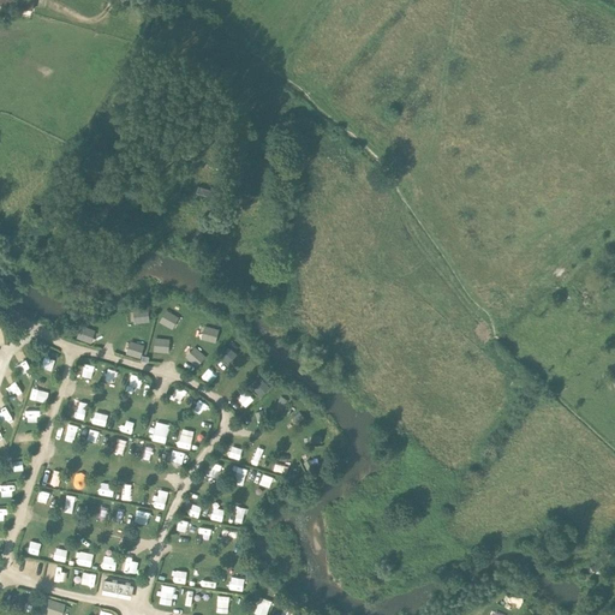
[(0,0),(0,6),(34,11),(34,10),(34,0),(0,0)]
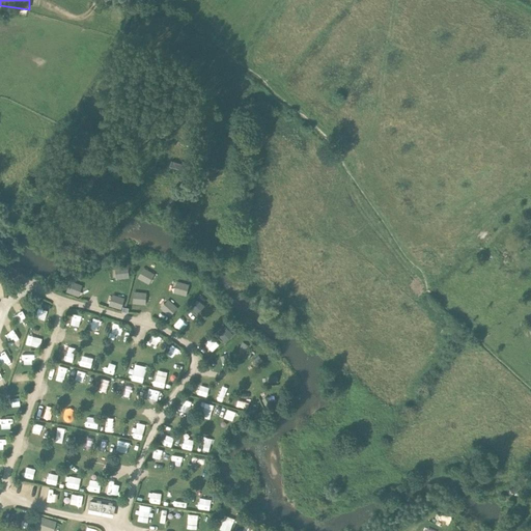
[(117,279),(131,277),(129,264),(116,267),(117,279)]
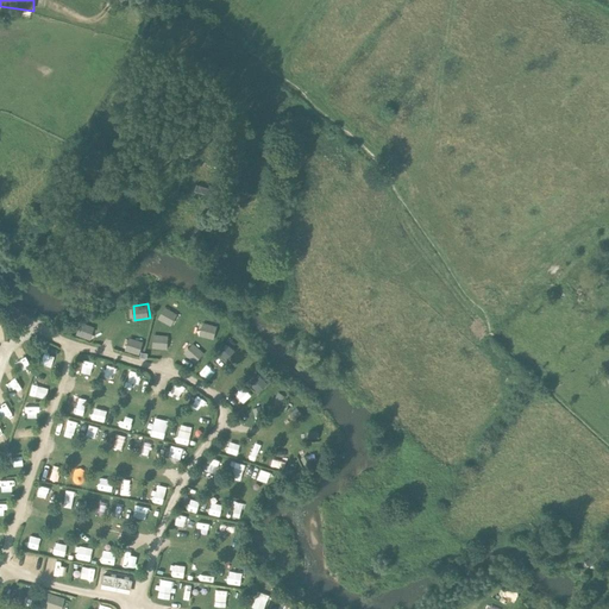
[(165,306),(159,319),(174,325),(179,312),(165,306)]
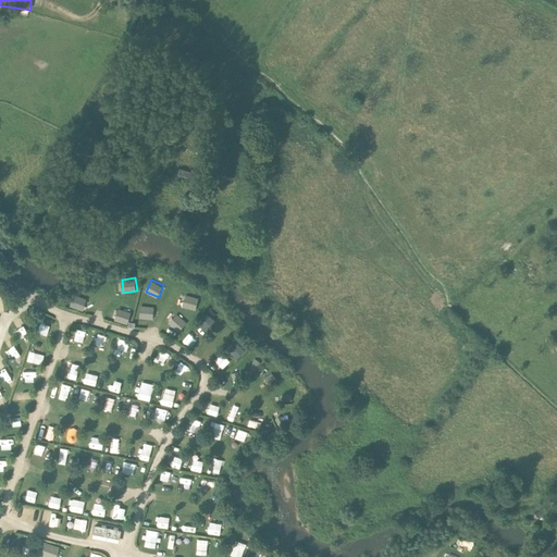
[(75,294),(71,306),(84,310),(87,298),(75,294)]
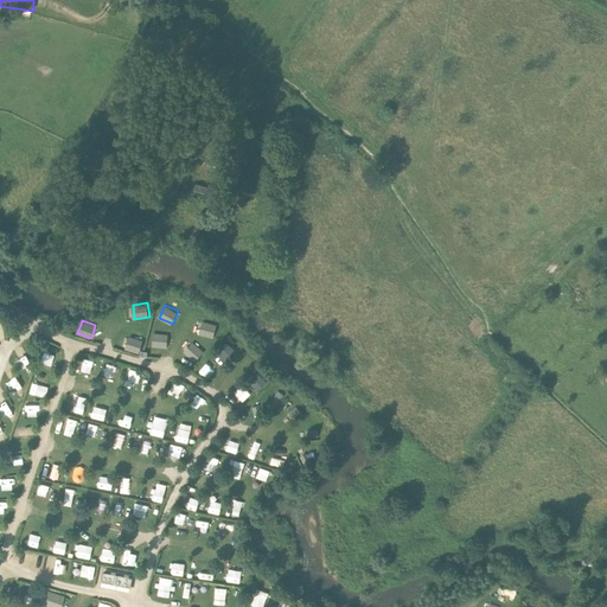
[(199,332),(213,337),(218,325),(203,320),(199,332)]
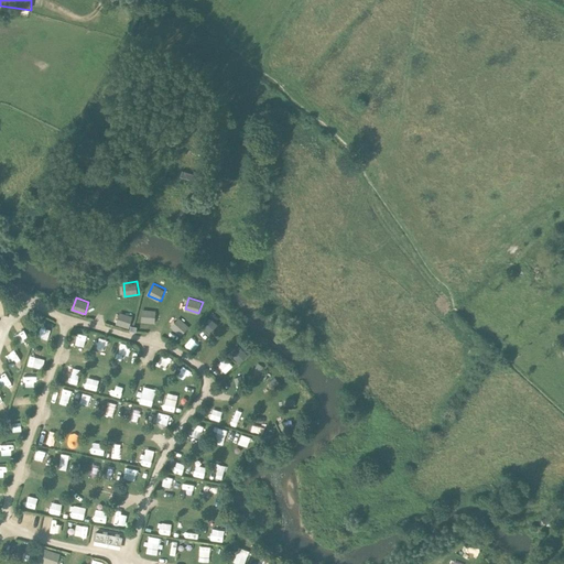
[(143,310),(142,322),(156,322),(156,310),(143,310)]
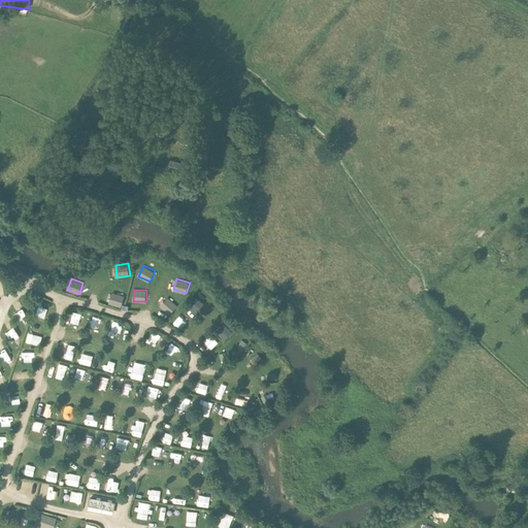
[(109,302),(123,306),(126,296),(113,292),(109,302)]
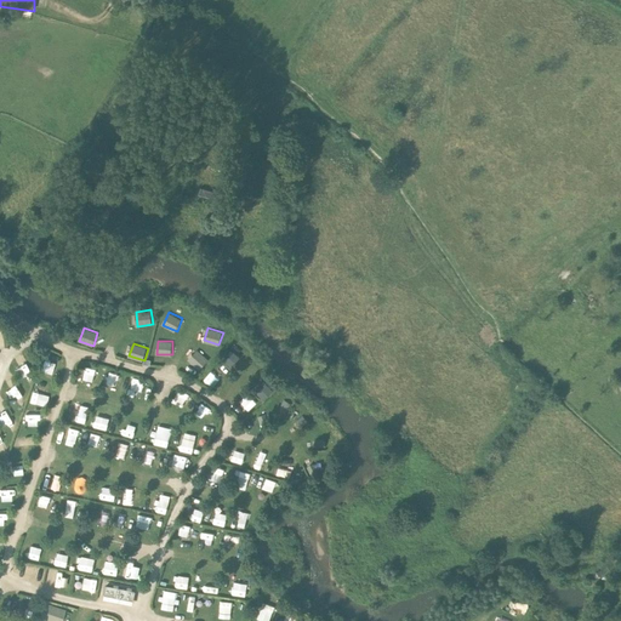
[(189,359),(200,370),(210,359),(199,349),(189,359)]
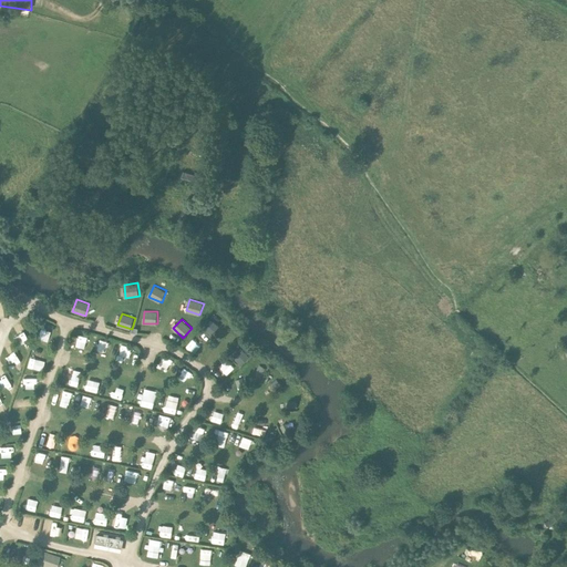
[(212,332),(217,325),(209,319),(205,327),(212,332)]
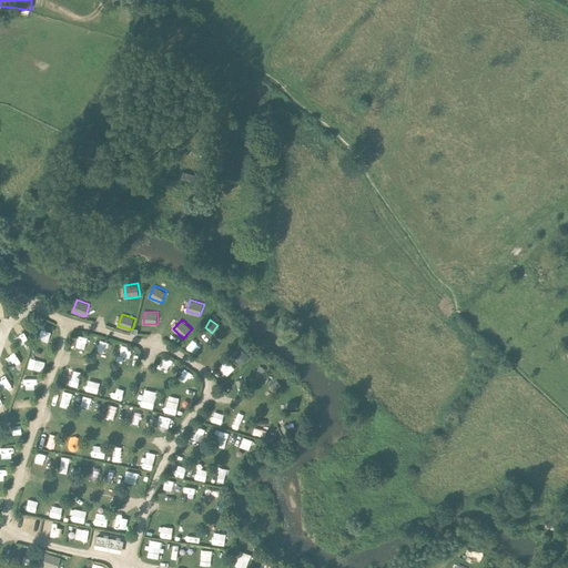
[(37,344),(47,347),(50,337),(41,334),(37,344)]
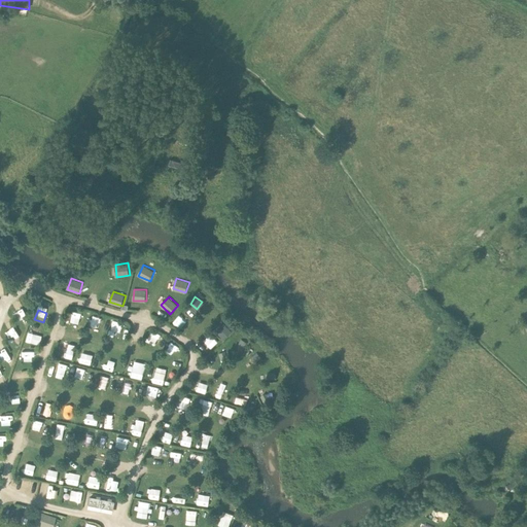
[(69,315),(69,324),(78,324),(78,316),(69,315)]
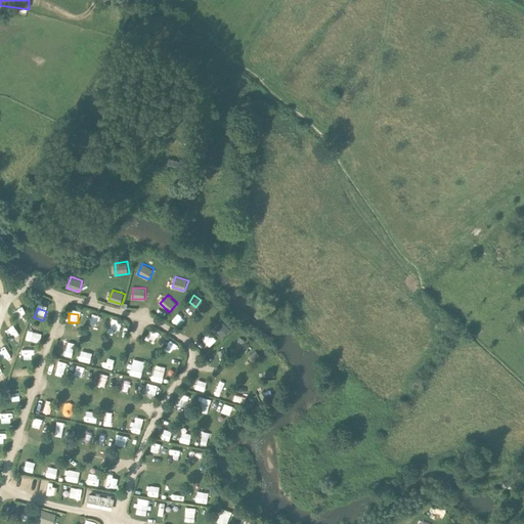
[(225,337),(234,329),(228,321),(219,330),(225,337)]
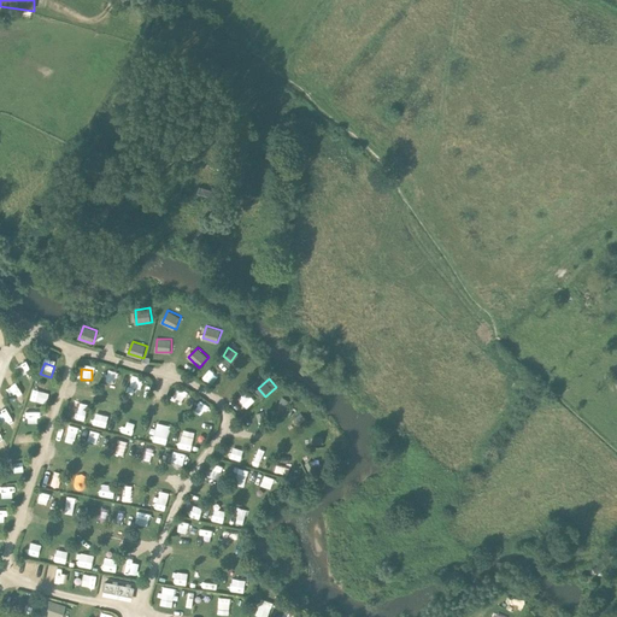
[(30,398),(41,403),(46,392),(35,387),(30,398)]
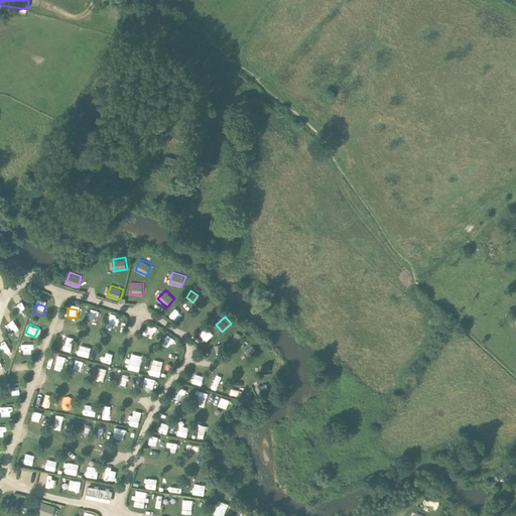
[(196,336),(199,344),(206,340),(203,333),(196,336)]
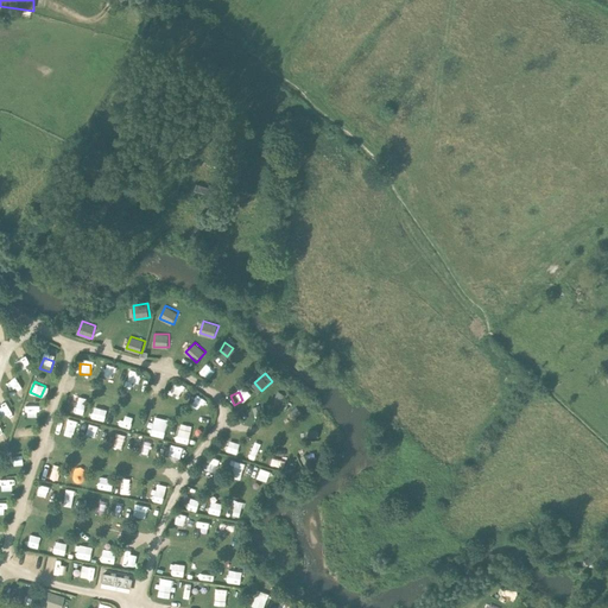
[(87,415),(88,403),(76,401),(74,412),(87,415)]
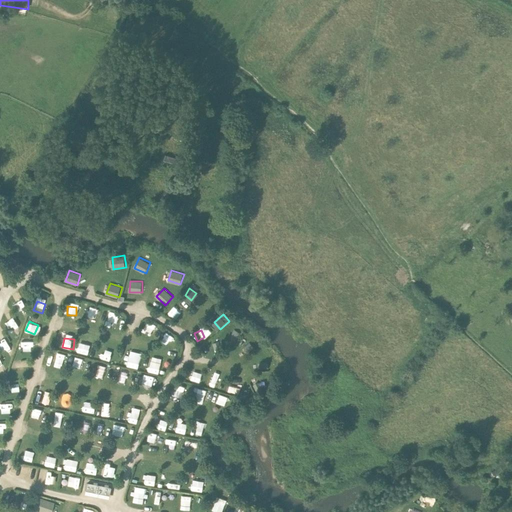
[(0,346),(3,351),(10,347),(6,340),(0,343),(0,346)]
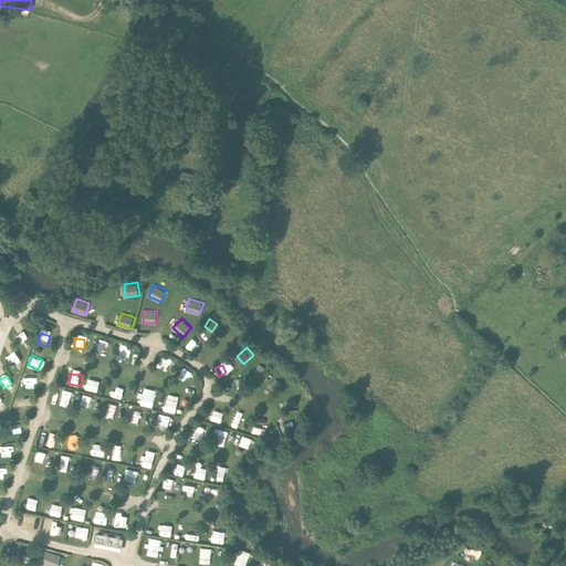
[(25,387),(37,387),(35,376),(24,376),(25,387)]
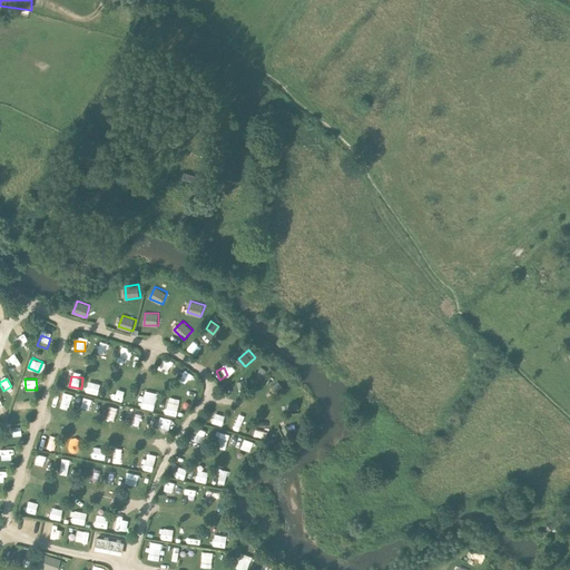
[(90,391),(100,393),(102,383),(92,381),(90,391)]
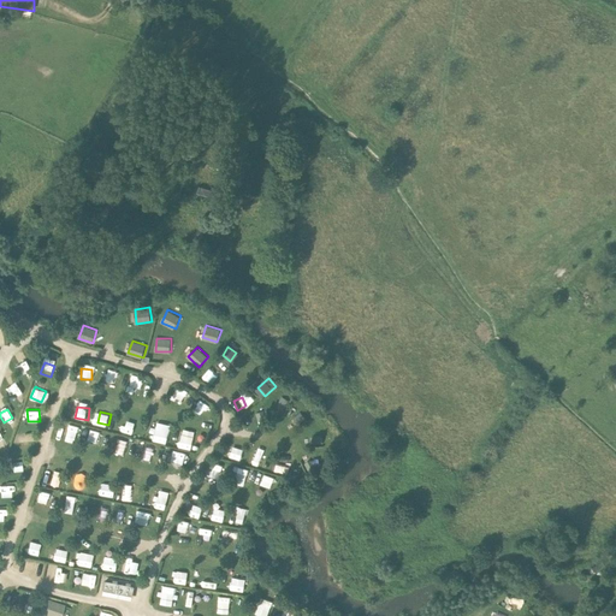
[(132,431),(136,416),(128,415),(125,428),(132,431)]
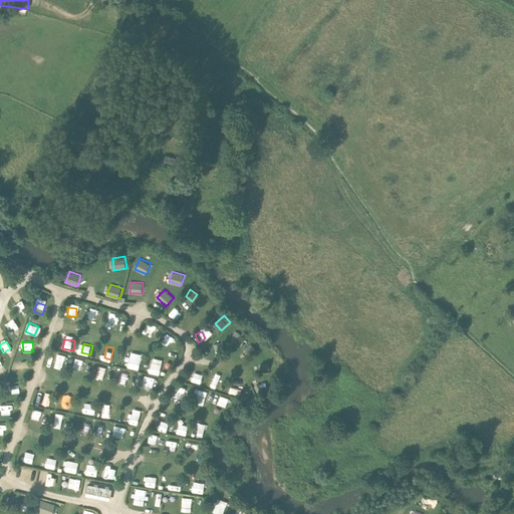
[(57,352),(55,362),(63,365),(66,355),(57,352)]
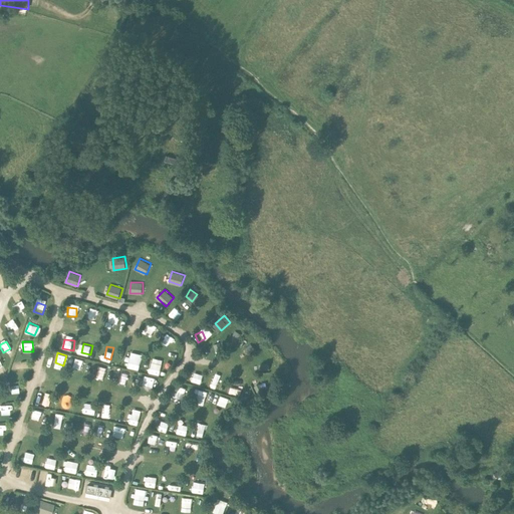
[(72,367),(82,368),(83,358),(74,357),(72,367)]
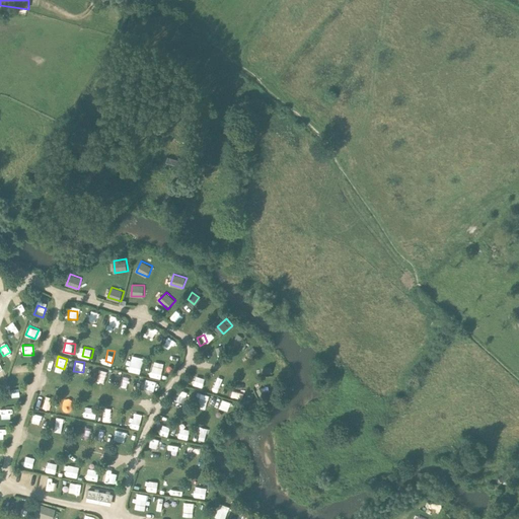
[(163,377),(163,365),(153,365),(152,377),(163,377)]
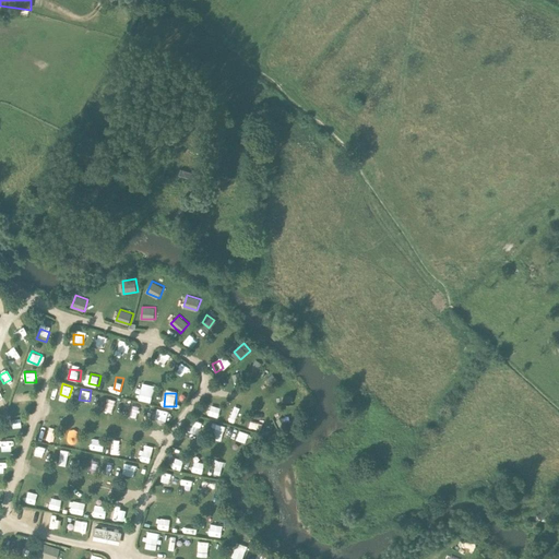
[(102,406),(111,409),(115,397),(105,395),(102,406)]
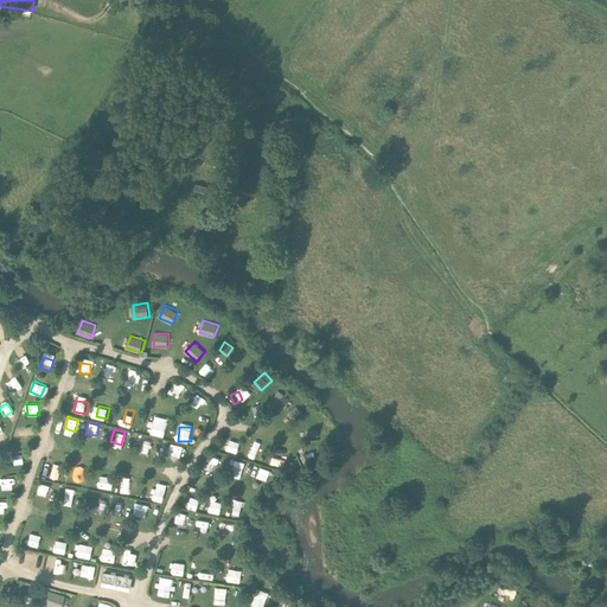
[(225,451),(236,454),(241,438),(230,434),(225,451)]
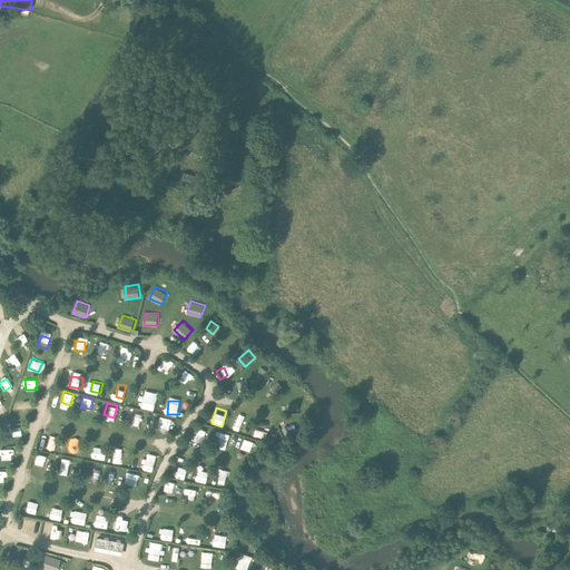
[(133,411),(130,421),(140,422),(141,412),(133,411)]
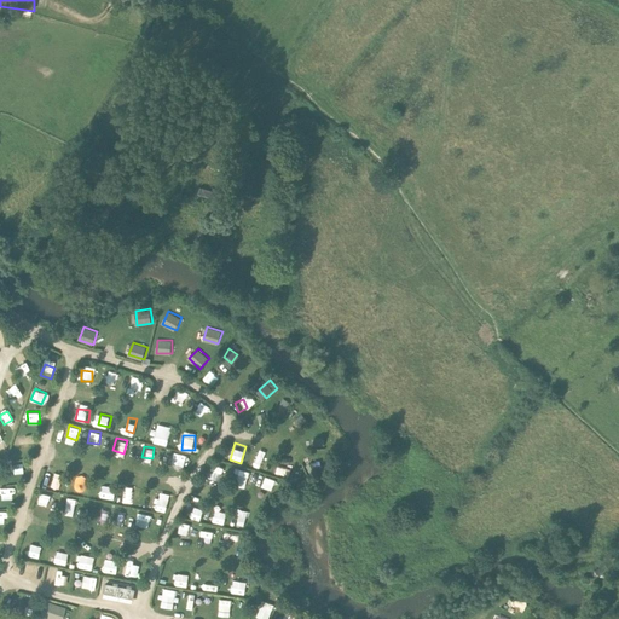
[(258,450),(250,466),(261,469),(267,453),(258,450)]
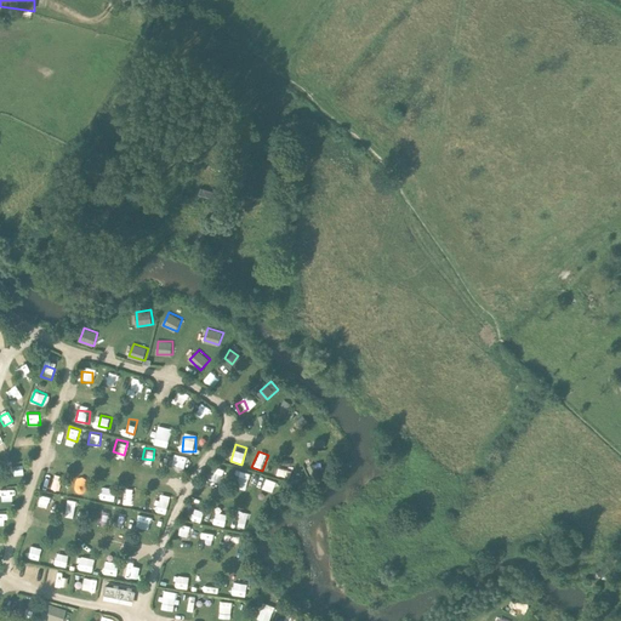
[(171,463),(181,467),(184,455),(175,453),(171,463)]
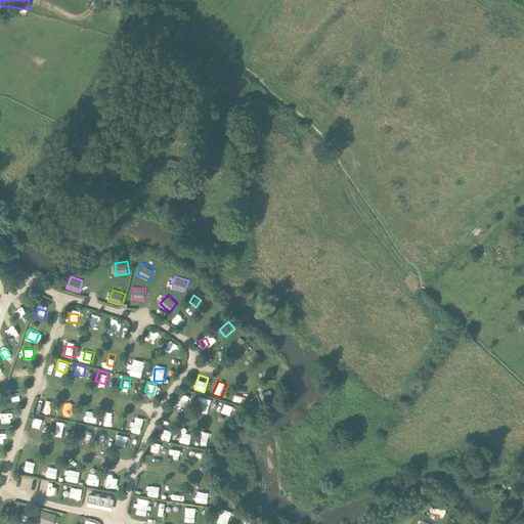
[(183,390),(181,399),(190,401),(192,392),(183,390)]
